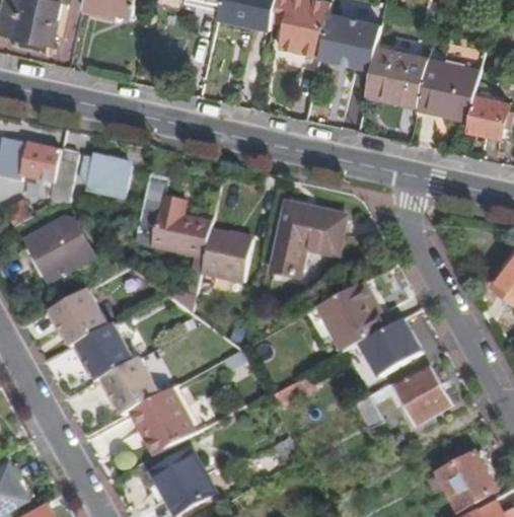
[(53,41),(63,0),(1,0),(0,3),(0,28),(53,41)]
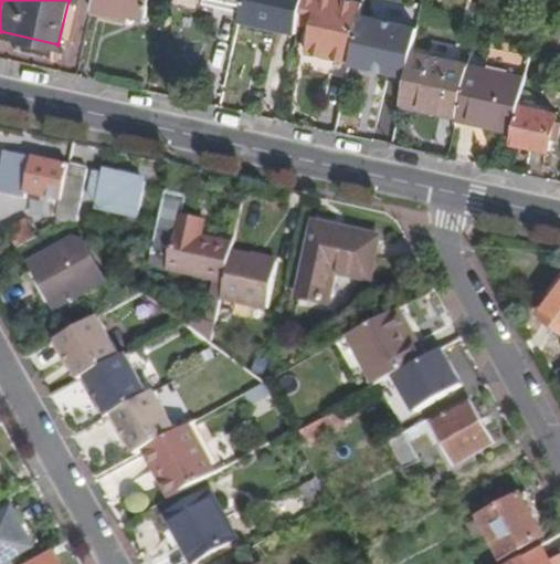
[(91,0),(90,6),(97,8),(122,13),(133,16),(134,8),(148,11),(150,0),(91,0)]
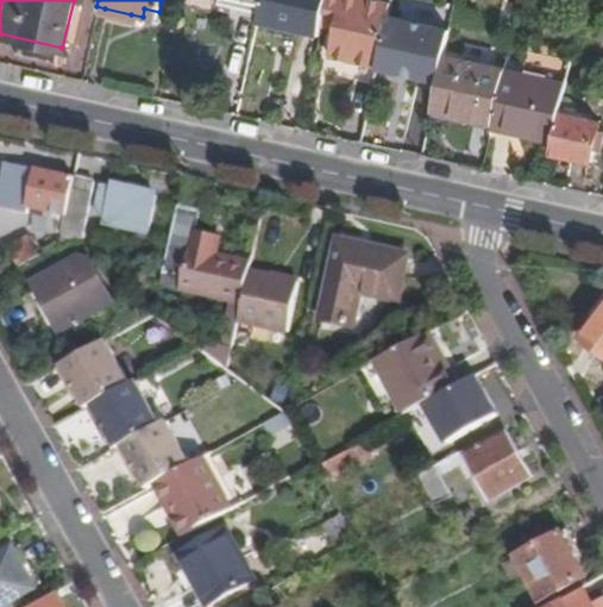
[(131,14),(105,8),(105,14),(131,20),(131,14)]
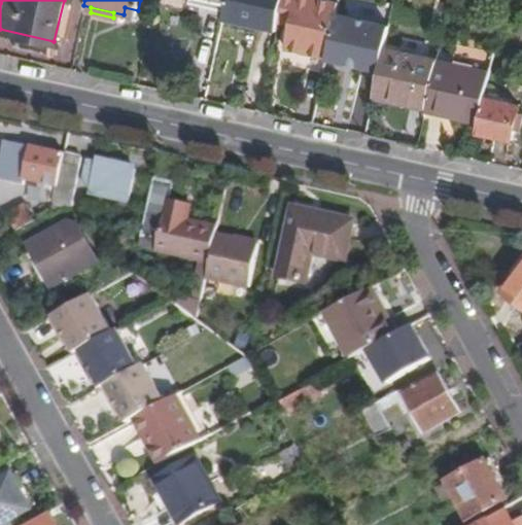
[(373,89),(425,100),(433,59),(435,55),(382,43),(373,89)]
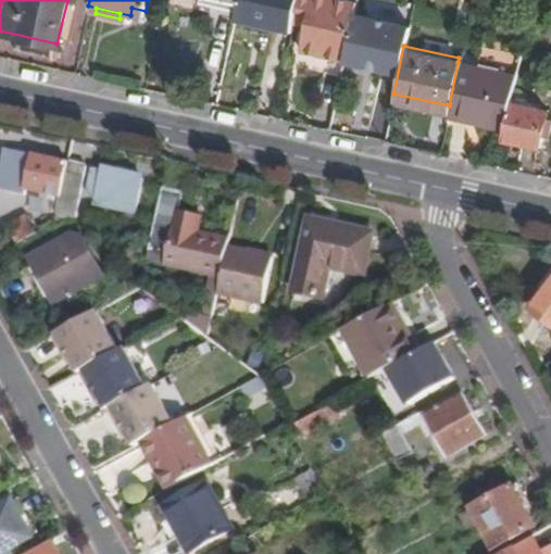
[(513,74),(458,62),(449,105),(448,112),(473,117),(502,124),(508,101),(513,74)]
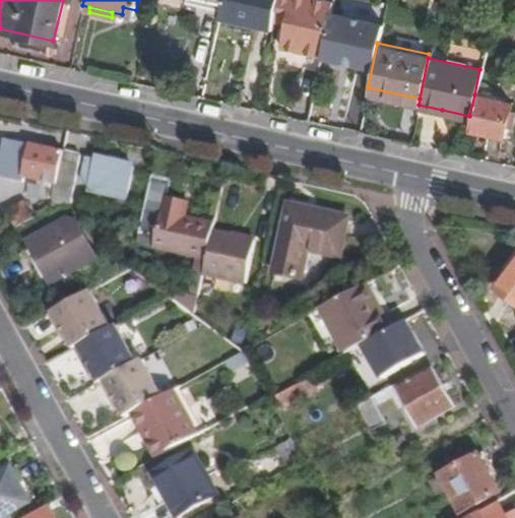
[(367,94),(419,106),(419,105),(420,99),(368,87),(367,94)]
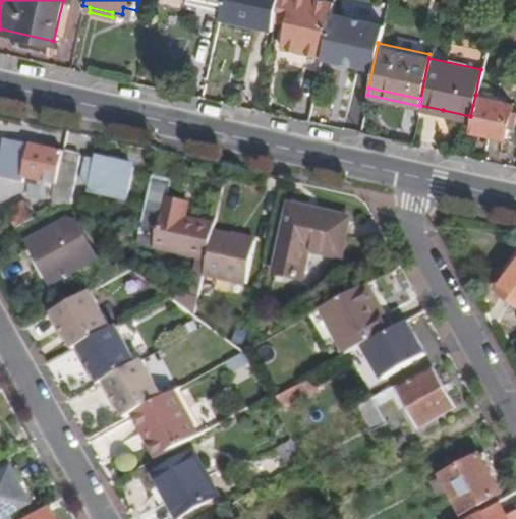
[(510,103),(475,95),(470,116),(468,128),(502,135),(504,126),(511,127),(515,111),(509,109),(510,103)]
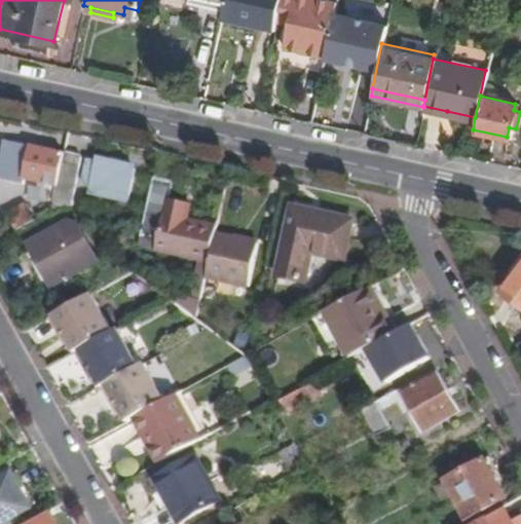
[(423,107),(421,114),(445,119),(447,111),(423,106),(423,107)]
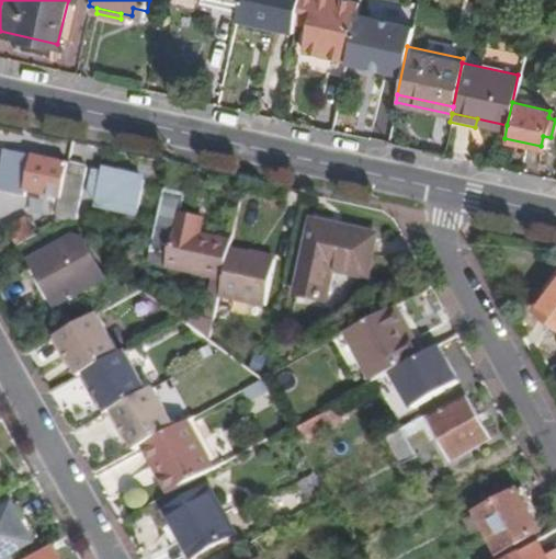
[(25,170),(29,155),(16,152),(13,168),(25,170)]
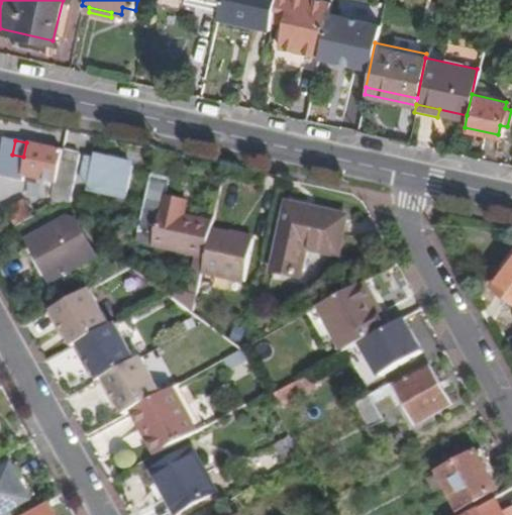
[(20,175),(53,182),(60,149),(26,142),(23,157),(20,175)]
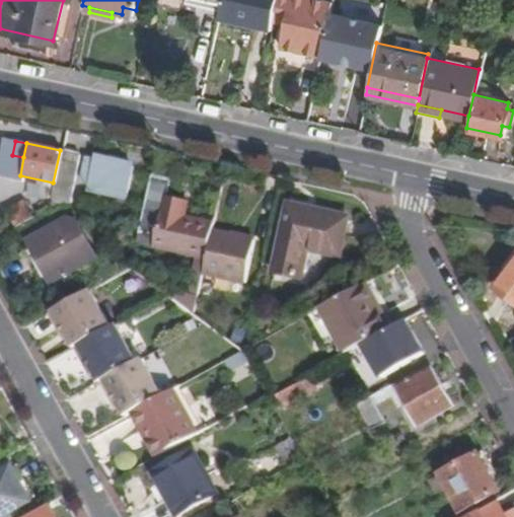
[(75,151),(61,148),(60,150),(53,182),(50,200),(63,203),(75,151)]
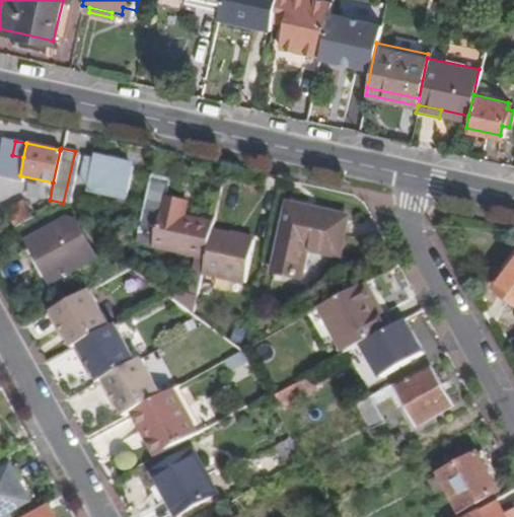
[(85,181),(91,157),(82,155),(76,179),(85,181)]
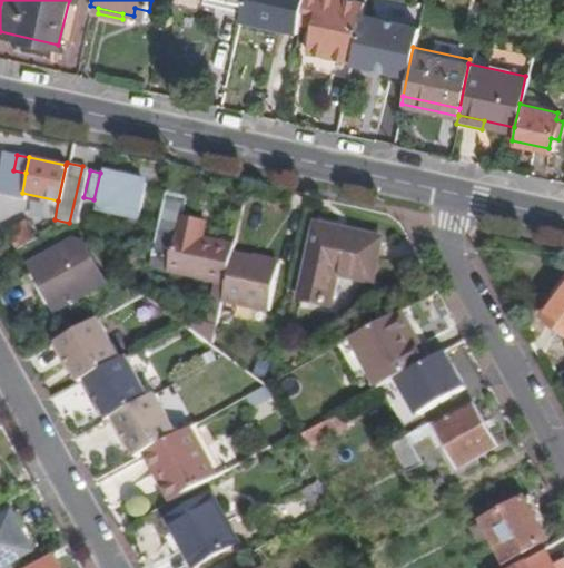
[(100,173),(94,199),(92,205),(132,214),(140,180),(100,173)]
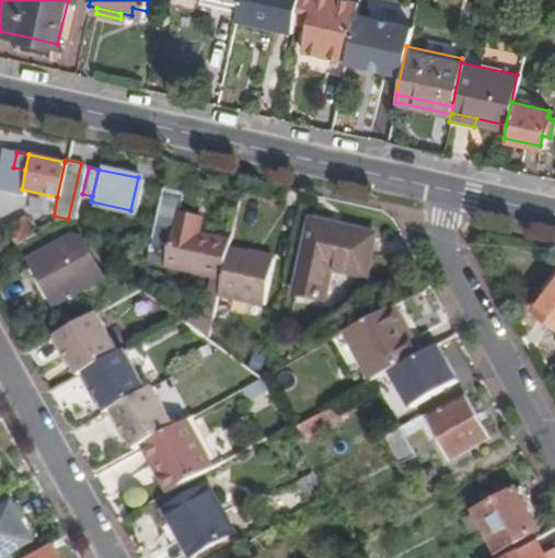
[(182,192),(160,187),(149,237),(146,251),(166,255),(164,263),(216,275),(223,241),(195,234),(198,219),(177,213),(182,192)]
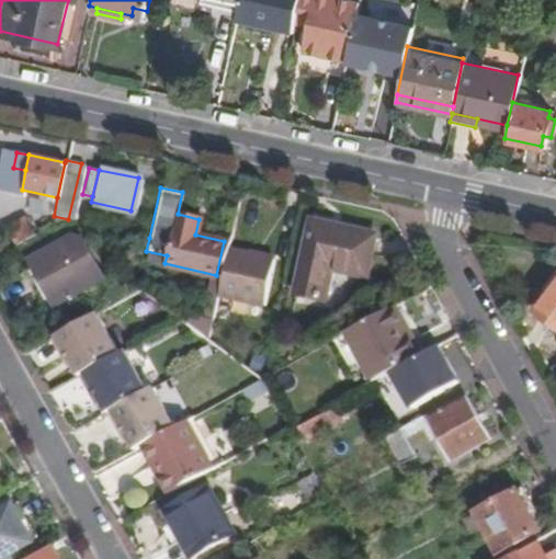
[(25,215),(18,219),(23,229),(31,225),(25,215)]
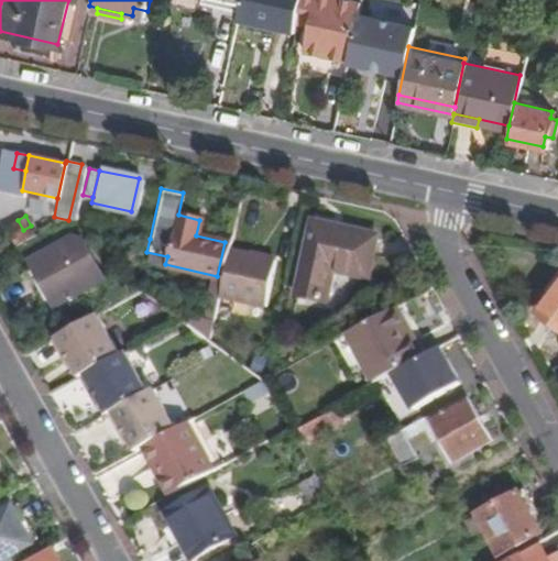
[(6,227),(15,243),(34,232),(31,226),(23,230),(18,220),(6,227)]
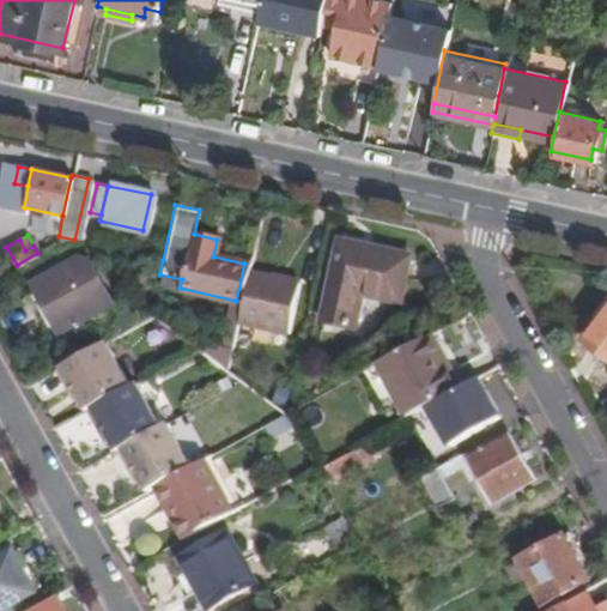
[(337,240),(335,244),(366,252),(368,247),(337,240)]
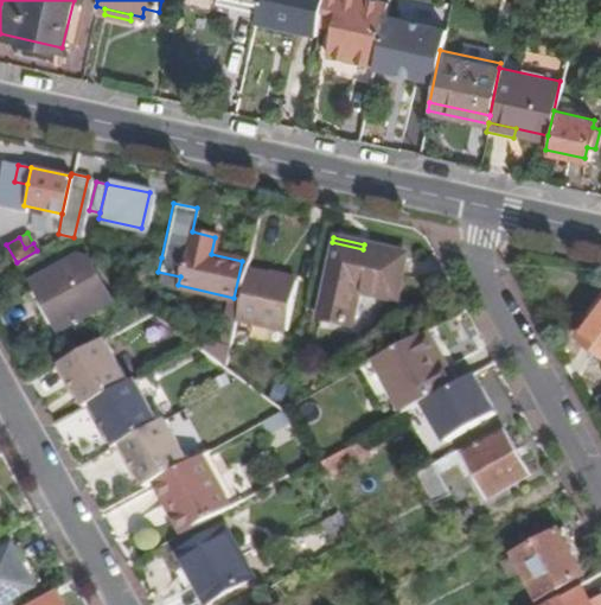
[(363,249),(332,242),(314,318),(346,325),(355,291),(390,300),(402,253),(364,244),(363,249)]
